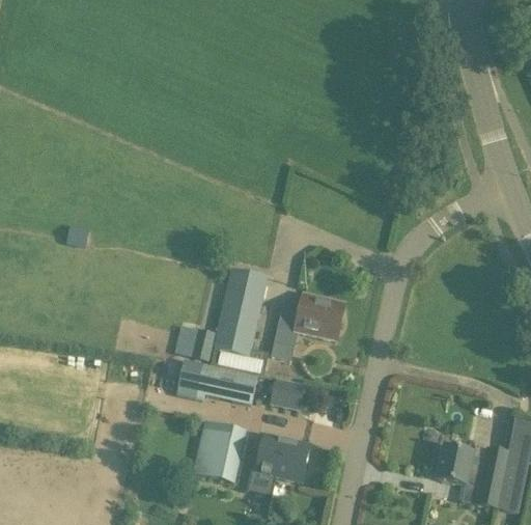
[(71,224),(66,242),(85,246),(88,227),(71,224)]
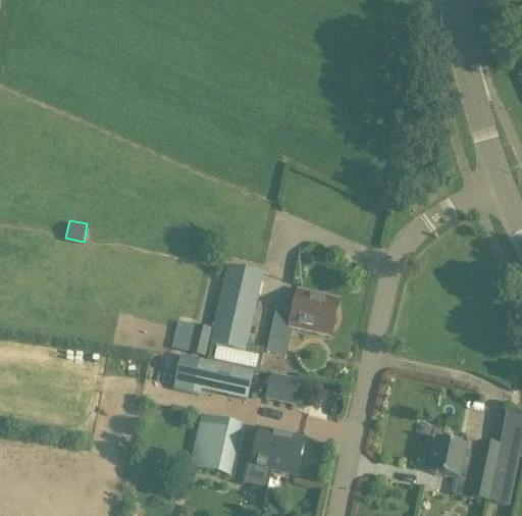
[(210,340),(207,357),(259,368),(264,346),(247,342),(263,271),(226,263),(212,326),(209,340),(210,340)]
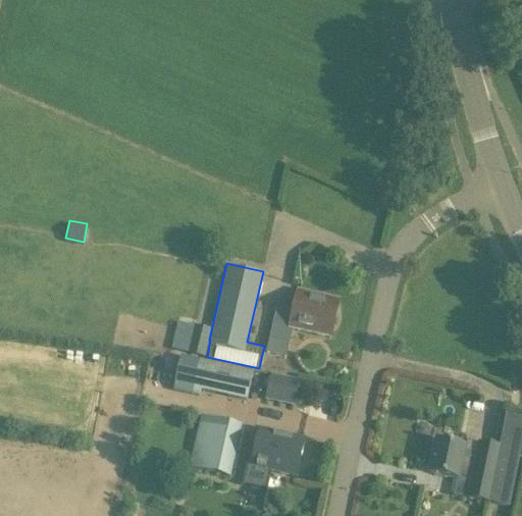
[(285,354),(293,324),(330,333),(338,298),(298,289),(295,302),(277,298),(265,350),(285,354)]
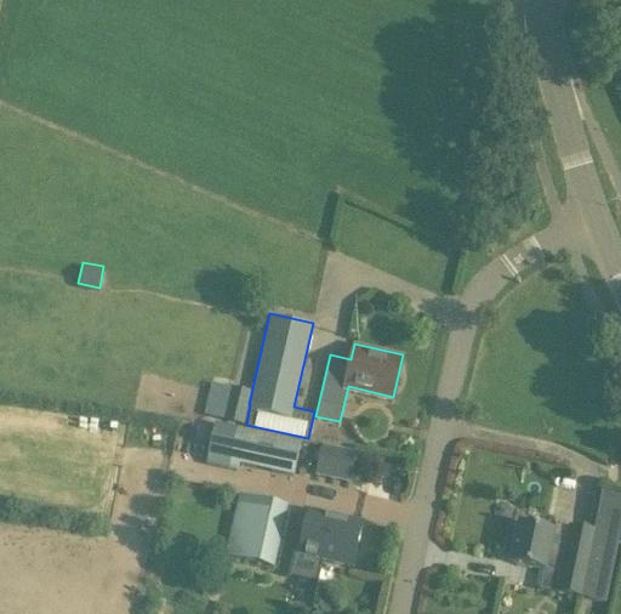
[(243,421),(251,387),(233,384),(231,382),(231,384),(224,413),(223,416),(243,421)]
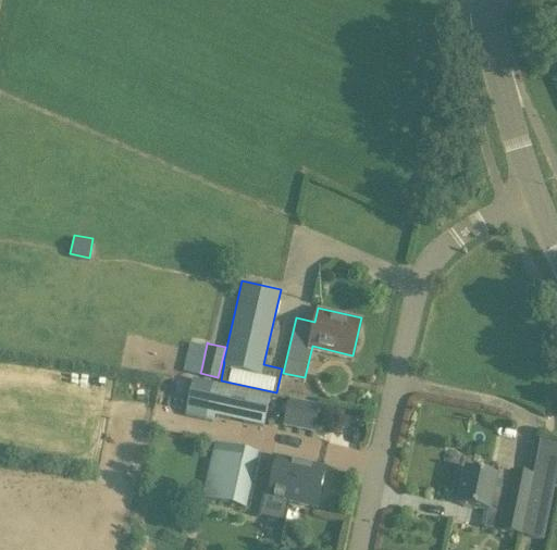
[(270,392),(193,377),(185,412),(213,419),(214,413),(264,424),(270,392)]
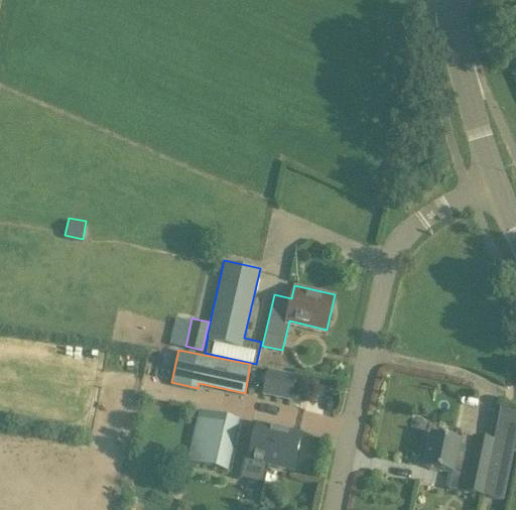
[(261,391),(290,398),(295,373),(267,367),(261,391)]
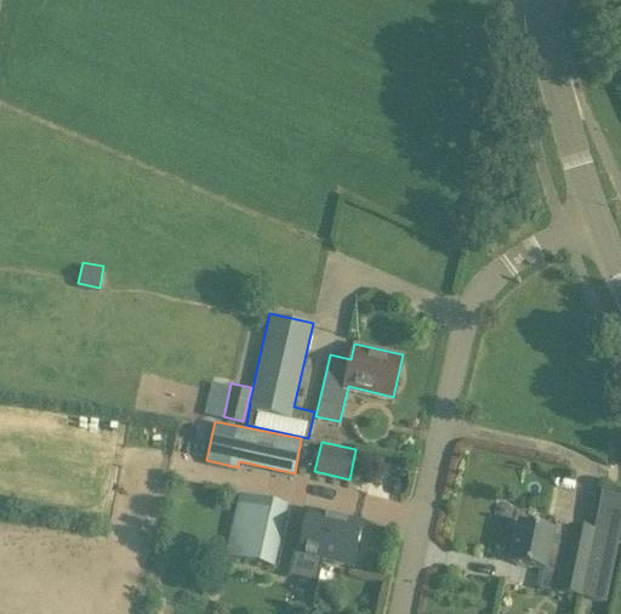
[(240,489),(228,538),(226,551),(274,562),(288,500),(240,489)]
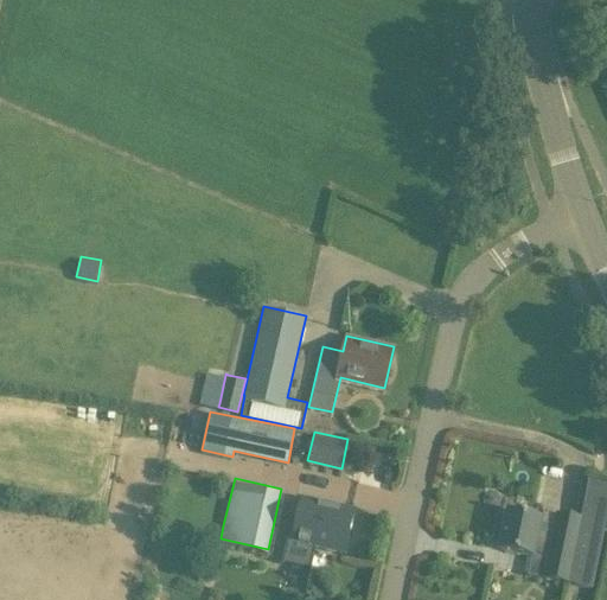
[(544,575),(586,583),(593,544),(600,546),(606,510),(606,482),(585,478),(577,516),(556,511),(544,575)]
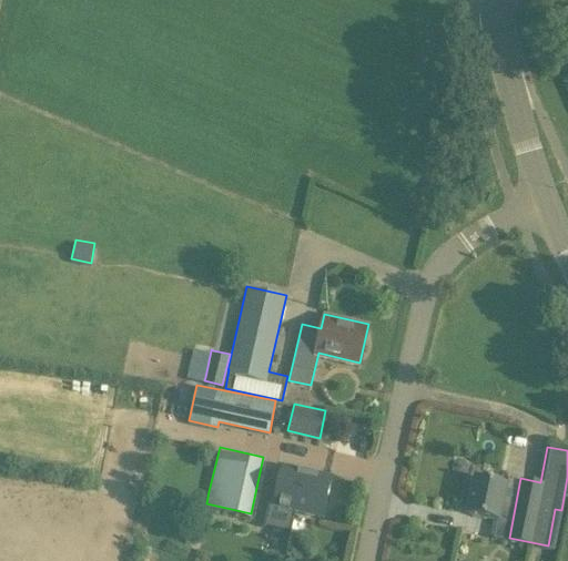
[(290,531),(295,508),(323,513),(331,475),(283,466),(275,500),(269,499),(262,524),(290,531)]
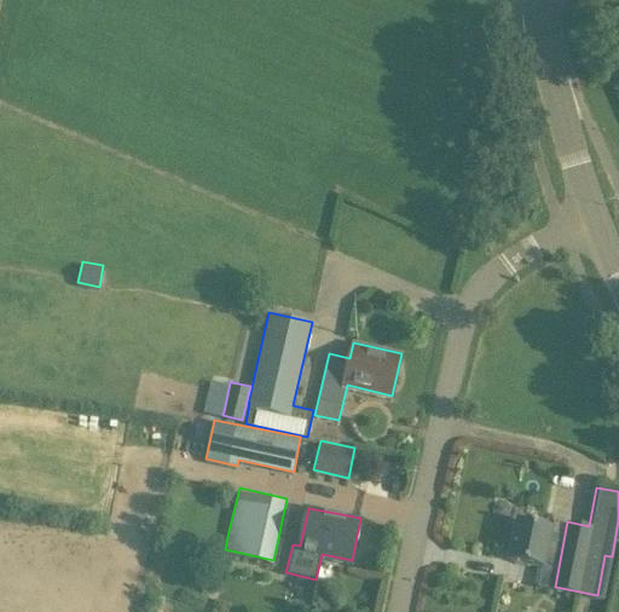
[(553,526),(518,518),(509,558),(544,565),(553,526)]
